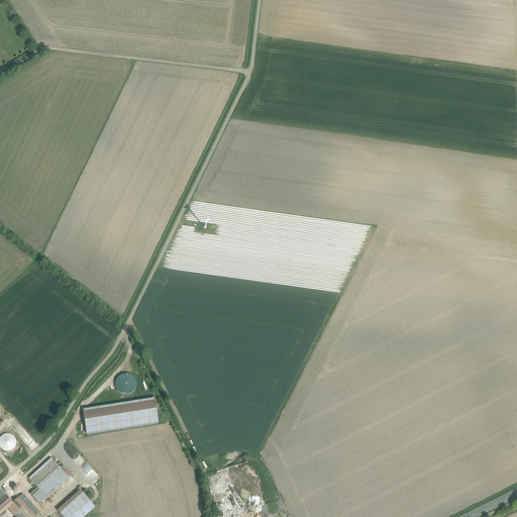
[(135,394),(135,376),(117,375),(116,393),(135,394)]
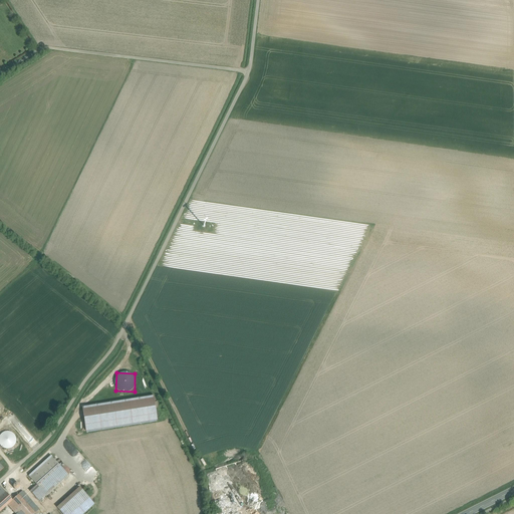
[(154,397),(82,408),(86,434),(158,423),(154,397)]
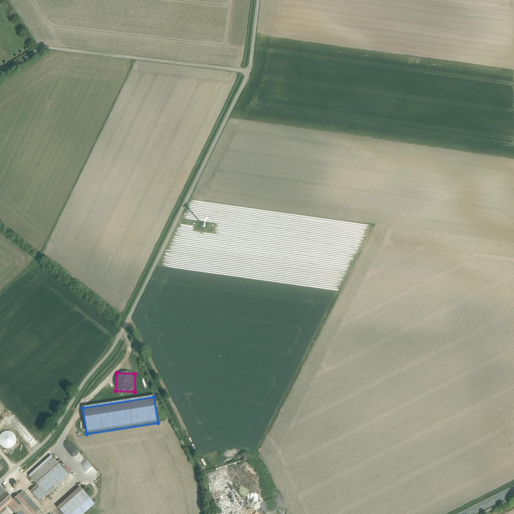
[(36,442),(16,418),(12,423),(31,446),(36,442)]
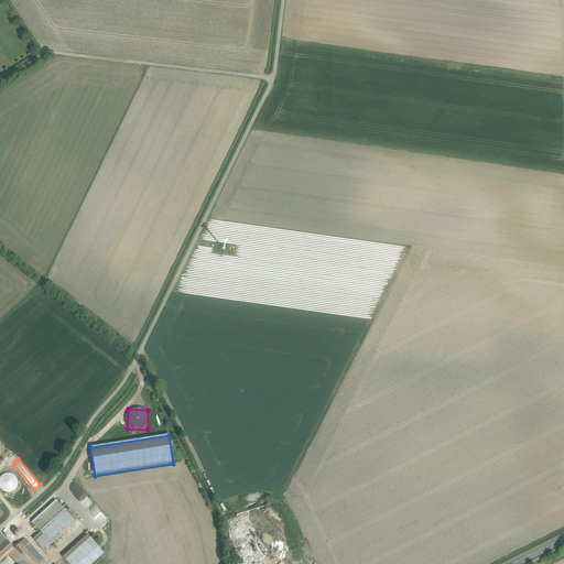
[(18,487),(18,483),(17,479),(15,476),(12,474),(8,474),(4,474),(1,476),(0,478),(0,487),(1,490),(4,491),(9,492),(12,491),(15,489),(18,487)]
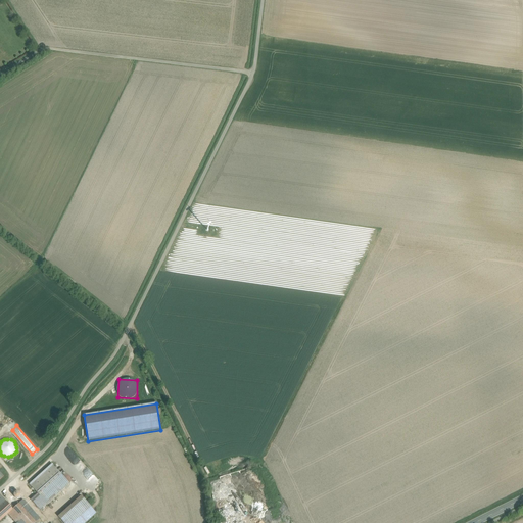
[(52,464),(29,484),(40,496),(33,503),(40,510),(47,504),(43,500),(65,479),(52,464)]
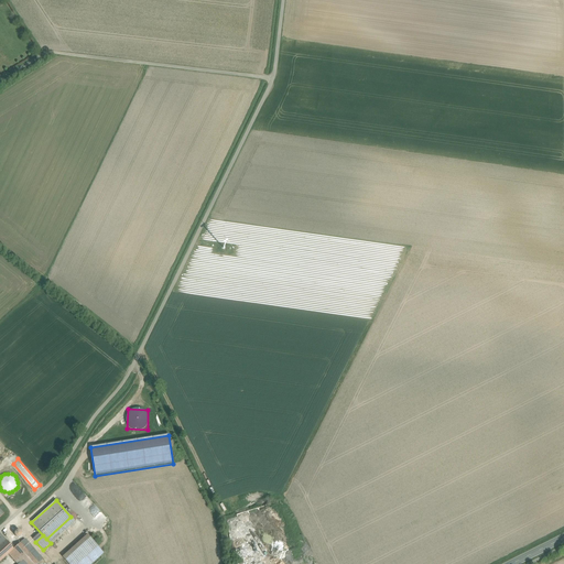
[(71,517),(46,539),(51,543),(52,544),(76,522),(71,517)]
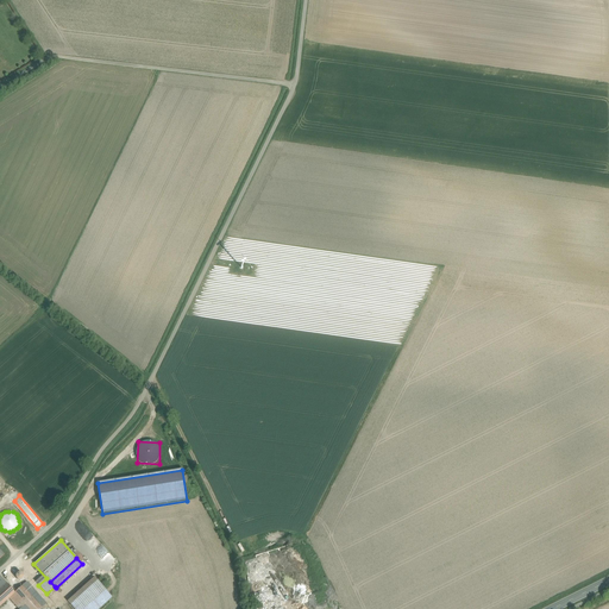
[(0,576),(0,606),(10,598),(14,594),(14,592),(16,592),(0,576)]
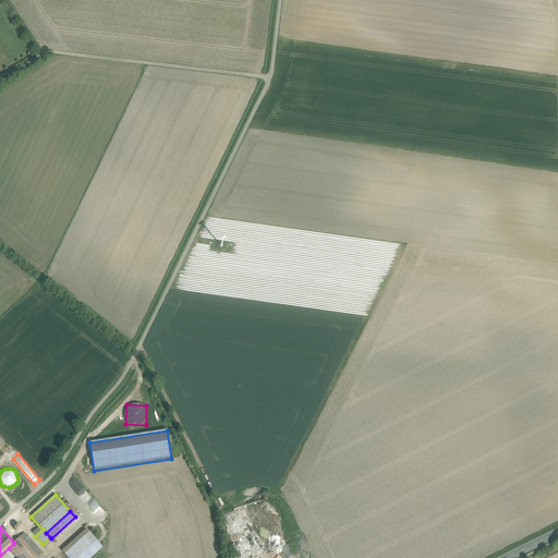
[(86,530),(62,552),(68,557),(76,557),(97,541),(86,530)]
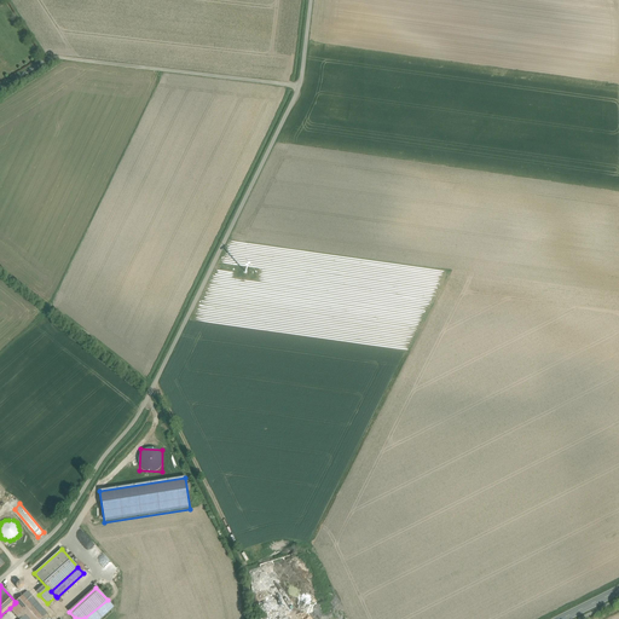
[(47,614),(27,591),(22,596),(42,618),(47,614)]
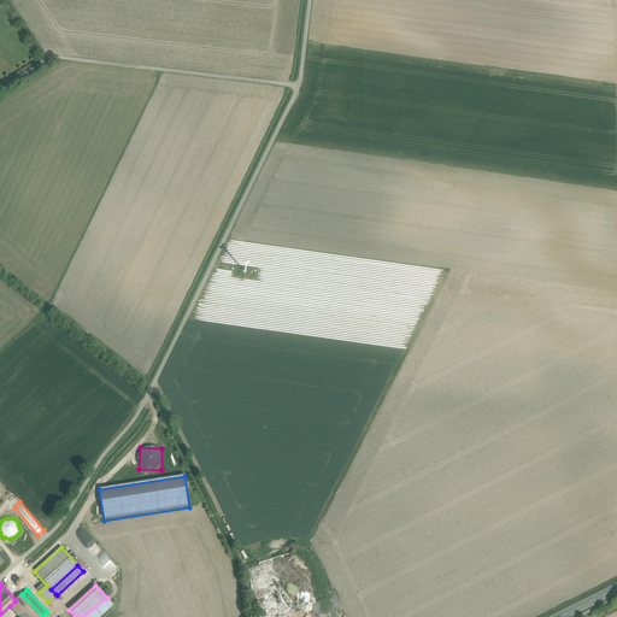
[(40,616),(42,616),(22,594),(16,600),(15,600),(15,601),(25,612),(29,616),(40,616)]
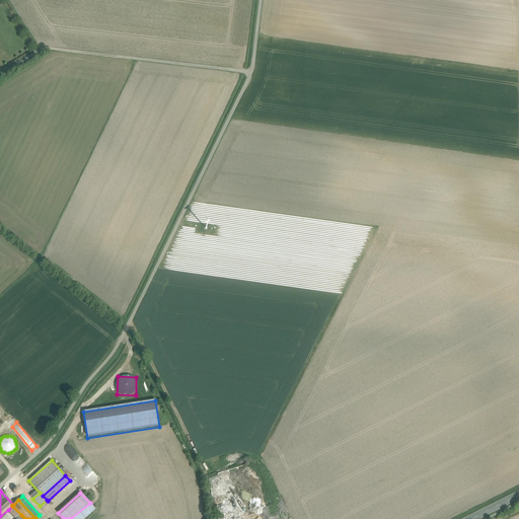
[(90,503),(71,518),(83,518),(95,509),(90,503)]
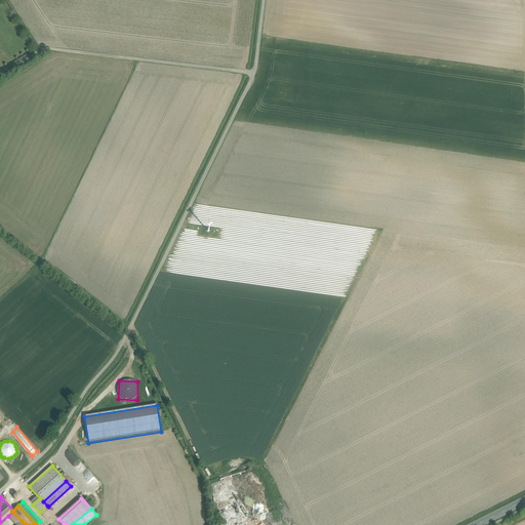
[(16,524),(22,521),(12,512),(8,516),(16,524)]
